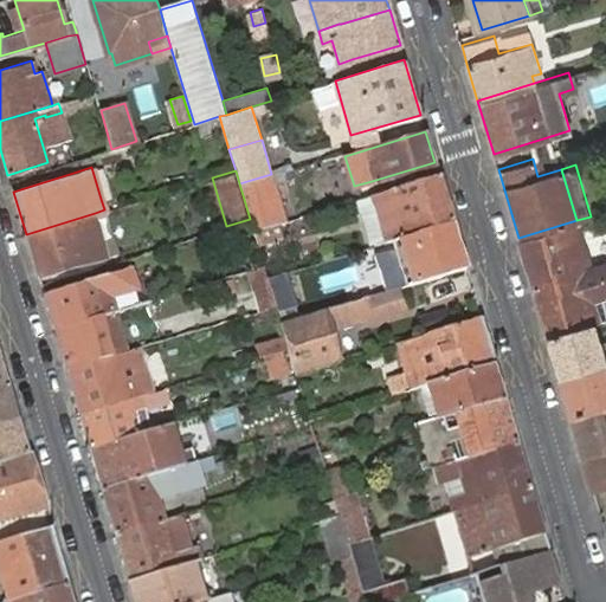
[(239,183),(250,219),(253,228),(277,221),(285,219),(274,180),(285,176),(283,170),(271,174),(239,183)]
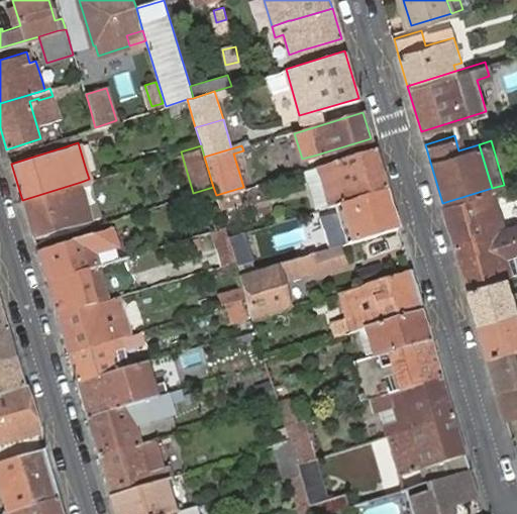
[(386,187),(374,147),(318,165),(329,204),(335,202),(386,187)]
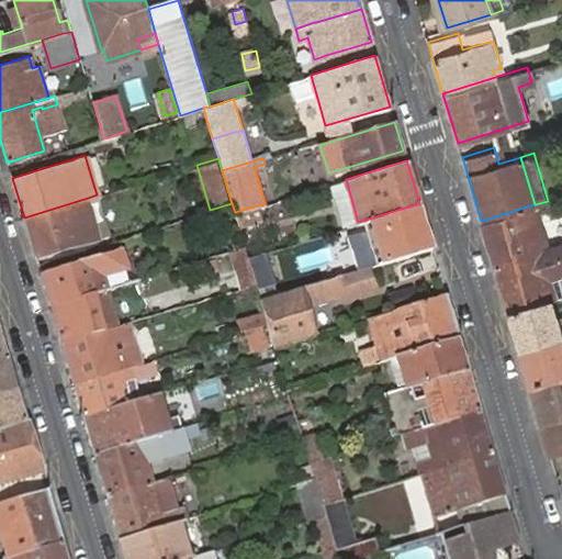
[(358,222),(346,179),(335,182),(347,225),(355,223),(358,222)]
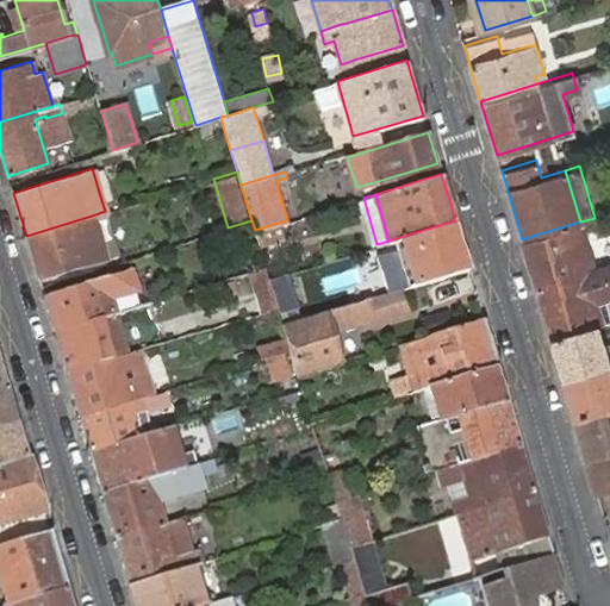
[(26,236),(38,277),(95,260),(107,256),(98,224),(95,214),(26,236)]
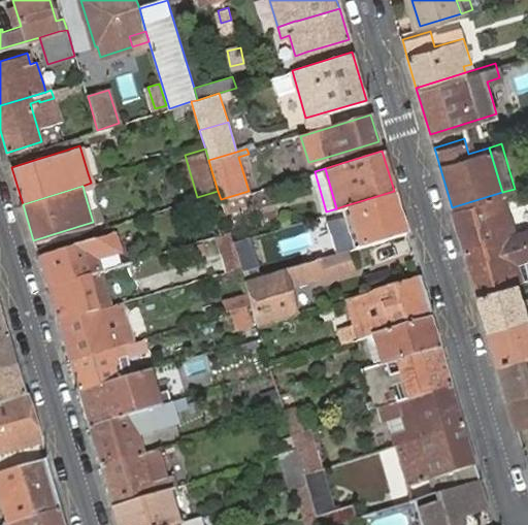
[(405,232),(394,191),(342,206),(354,242),(355,248),(405,232)]
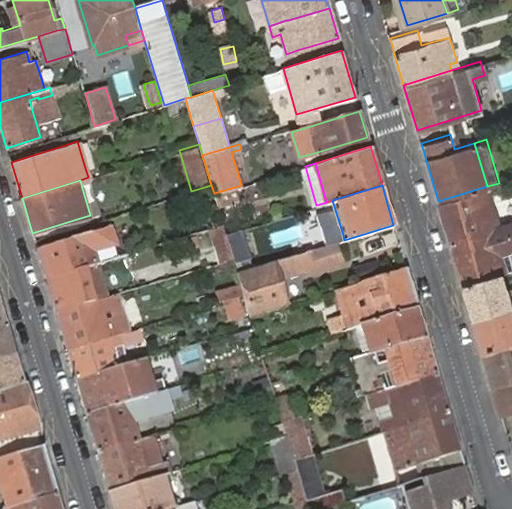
[(511,217),(497,222),(487,186),(438,201),(463,283),(499,272),(511,268),(506,249),(511,247),(511,217)]
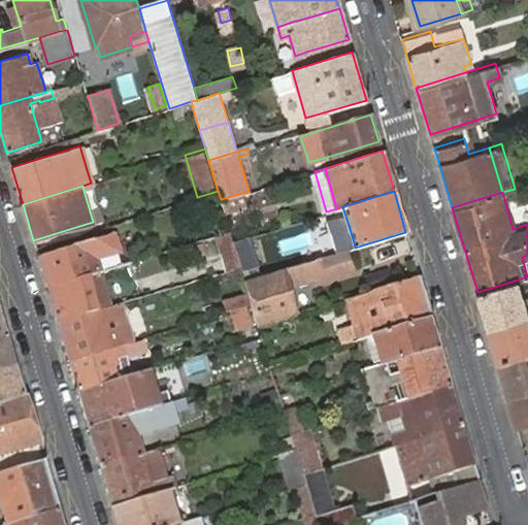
[(221,199),(224,210),(244,204),(241,193),(221,199)]
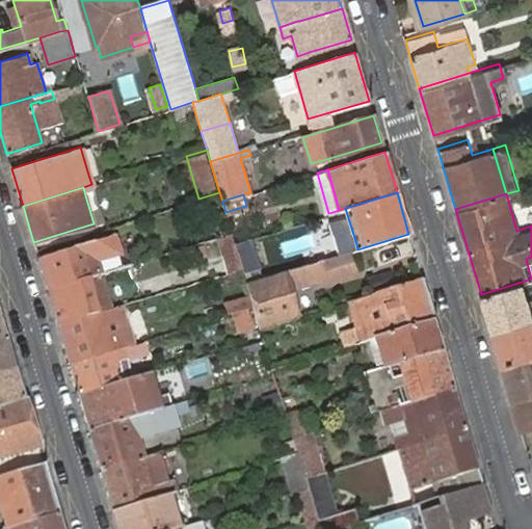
[(339,210),(336,211),(346,247),(356,244),(345,208),(339,210)]
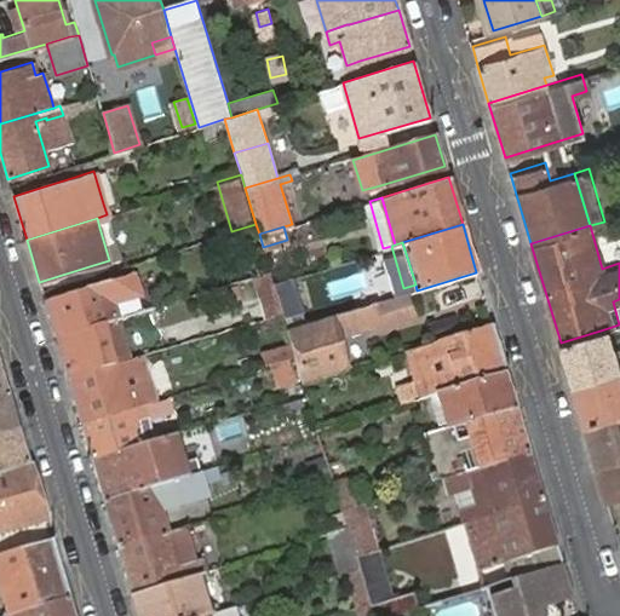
[(256,274),(268,315),(282,310),(274,282),(270,270),(256,274)]
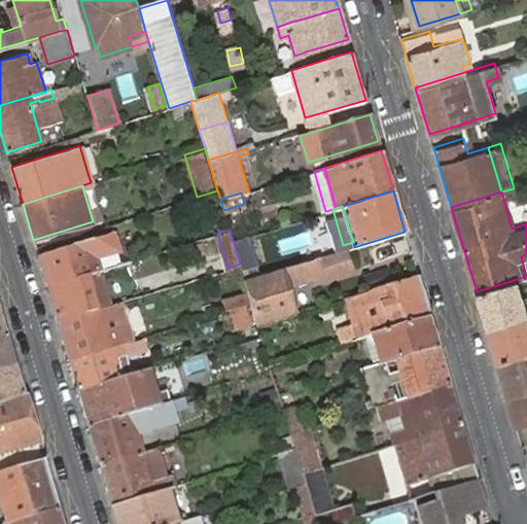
[(37,253),(47,285),(93,271),(104,268),(103,262),(98,263),(95,256),(115,250),(118,249),(113,231),(37,253)]
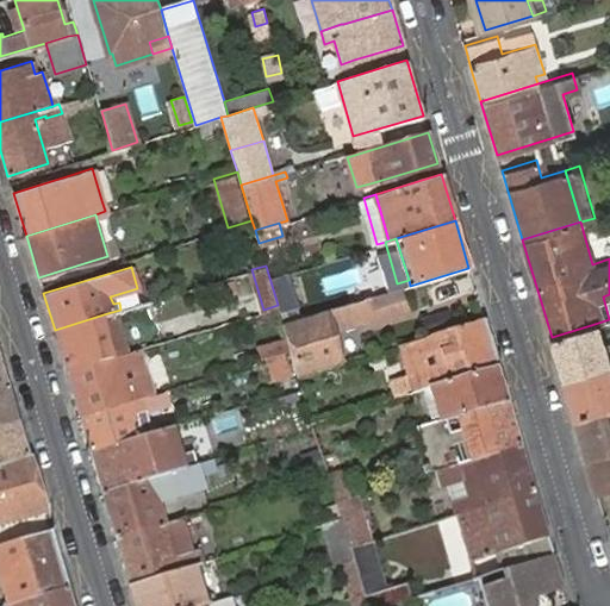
[(269,277),(278,305),(279,310),(296,304),(285,272),(269,277)]
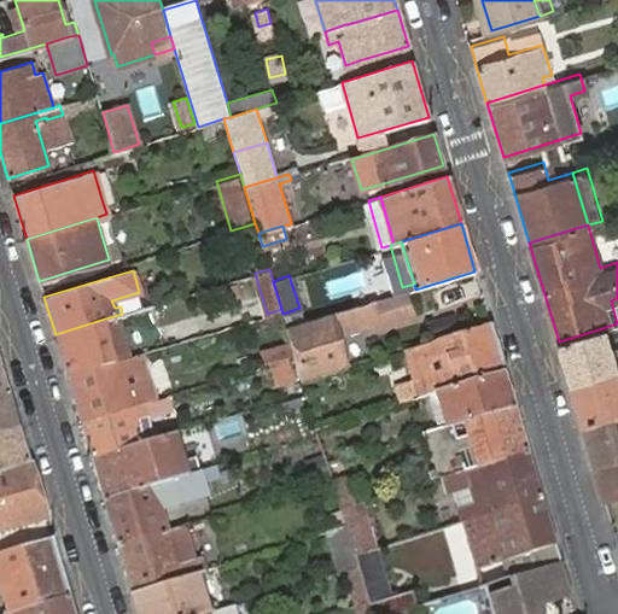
[(431,287),(414,292),(418,305),(435,300),(431,287)]
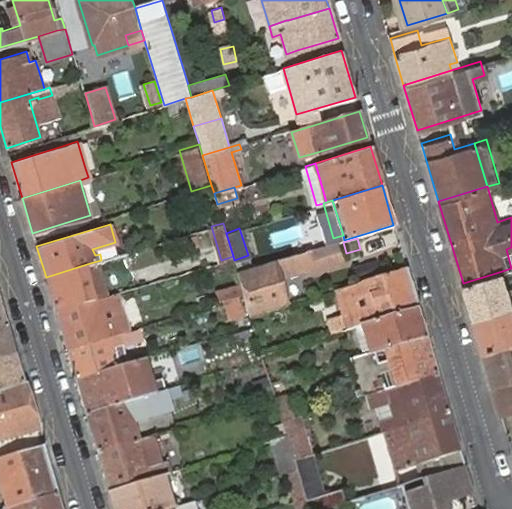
[(101,260),(116,255),(112,243),(92,249),(95,255),(100,254),(101,260)]
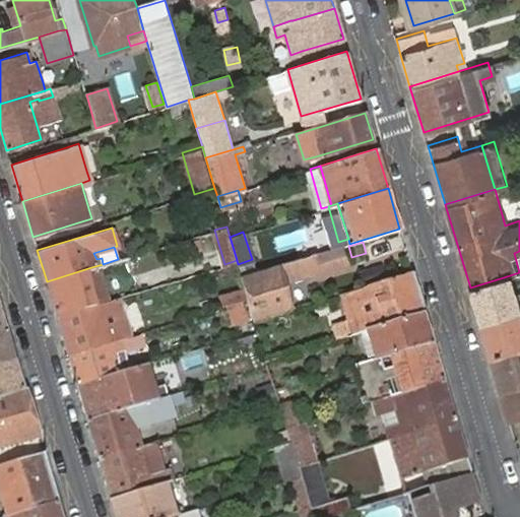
[(248,299),(255,319),(291,308),(283,279),(318,268),(319,272),(345,265),(339,247),(241,276),(248,299)]
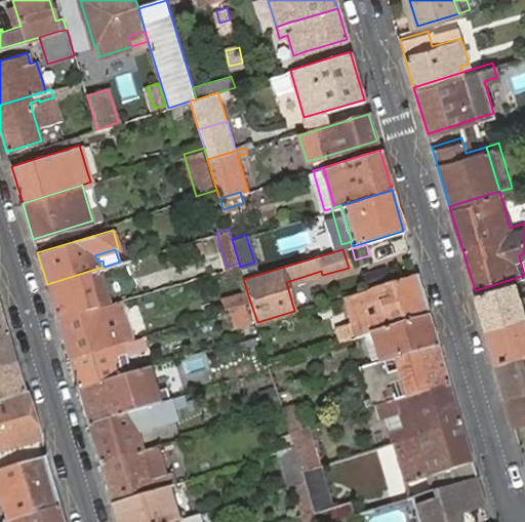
[(227,267),(226,267),(230,279),(243,276),(240,267),(239,263),(227,267)]
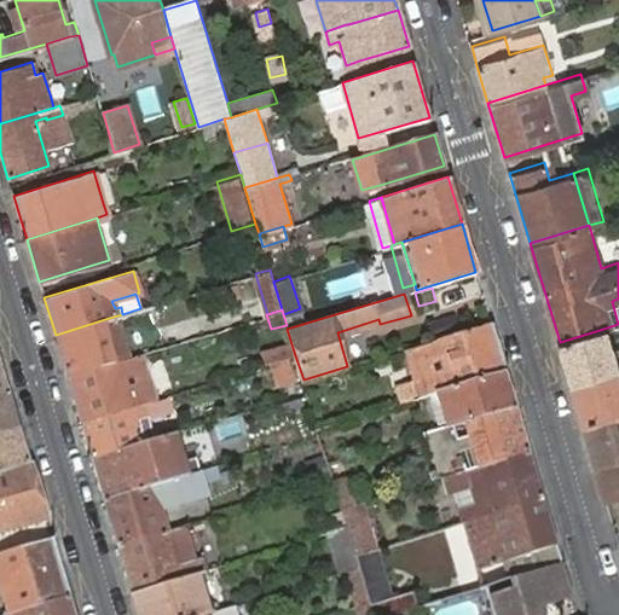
[(56,335),(68,375),(129,357),(119,320),(110,323),(109,318),(56,335)]
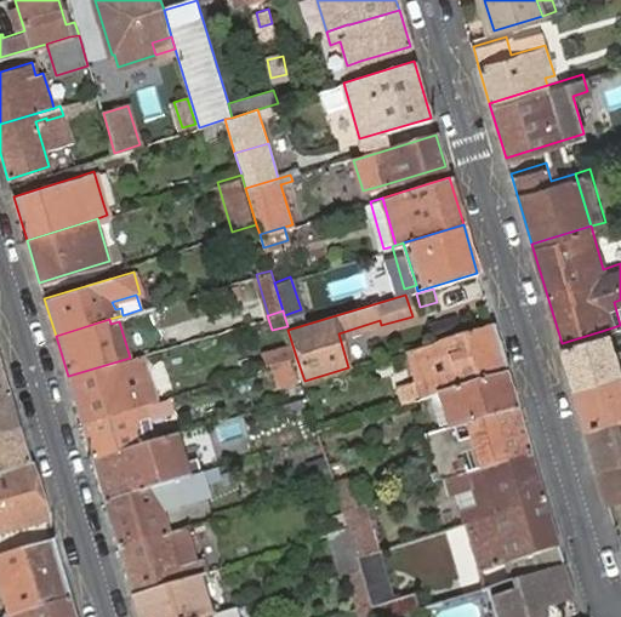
[(507,370),(493,324),(408,350),(416,380),(421,396),(438,392),(507,370)]
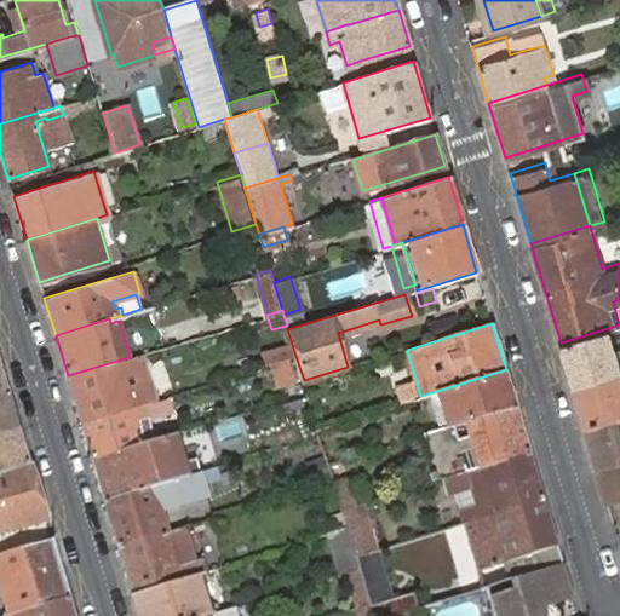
[(561,343),(573,383),(616,369),(604,329),(561,343)]
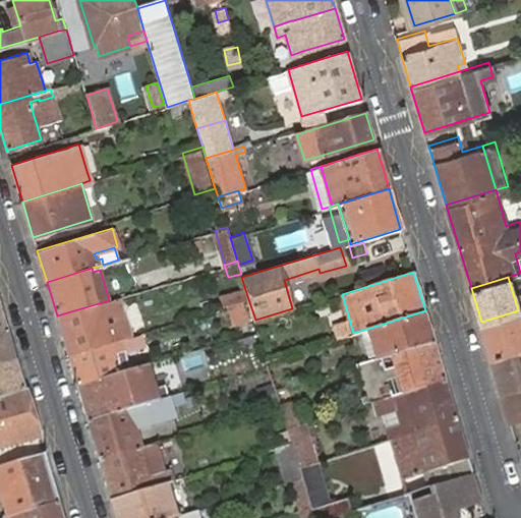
[(57,315),(68,354),(121,338),(130,335),(119,297),(109,300),(57,315)]
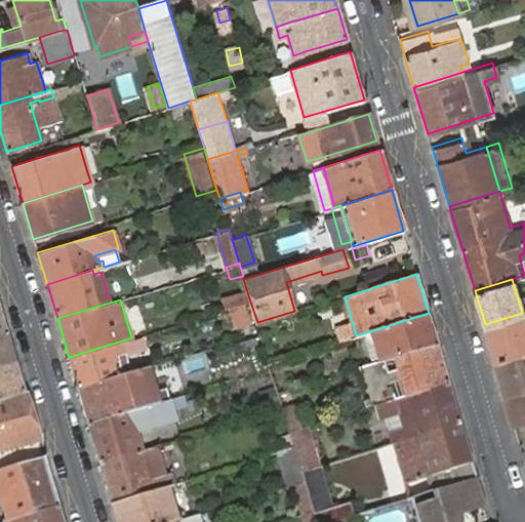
[(250,302),(229,309),(238,338),(259,331),(257,322),(250,302)]
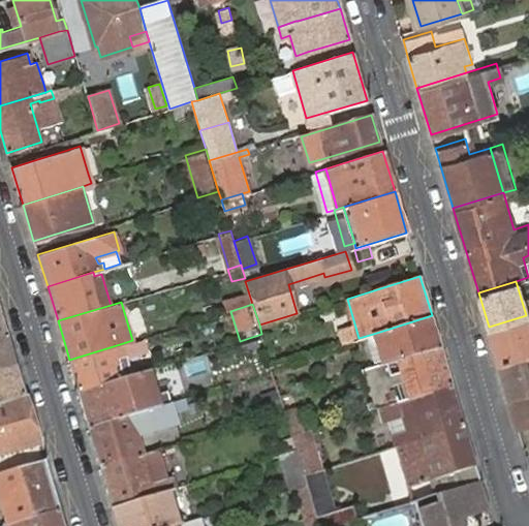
[(432,315),(373,334),(381,363),(440,345),(432,315)]
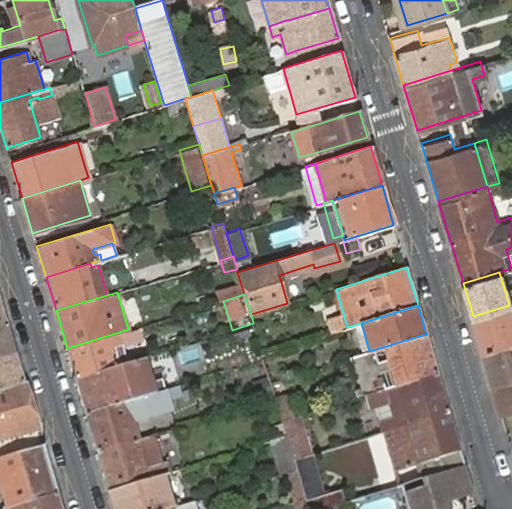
[(473,316),(483,350),(511,341),(511,314),(509,305),(473,316)]
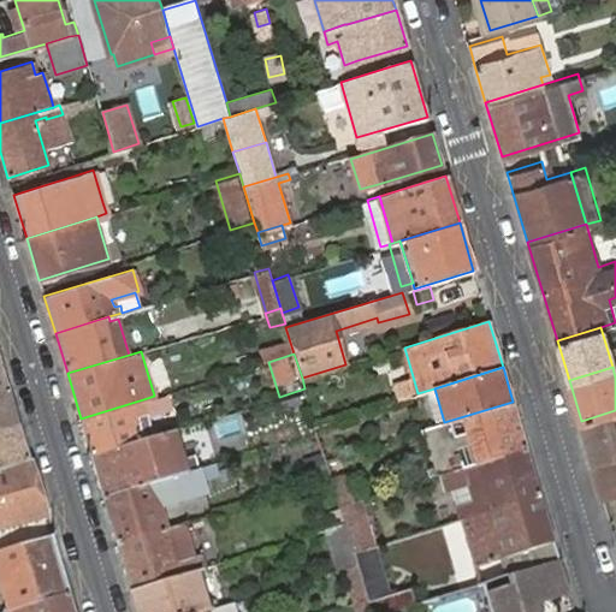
[(401,398),(418,393),(413,376),(396,381),(401,398)]
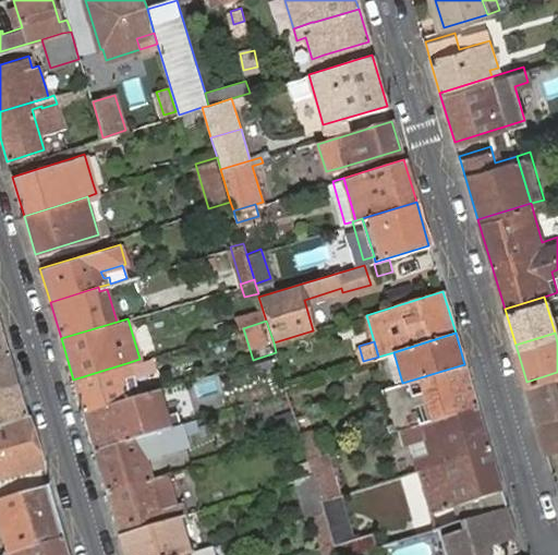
[(0,387),(17,383),(8,351),(0,353),(0,387)]
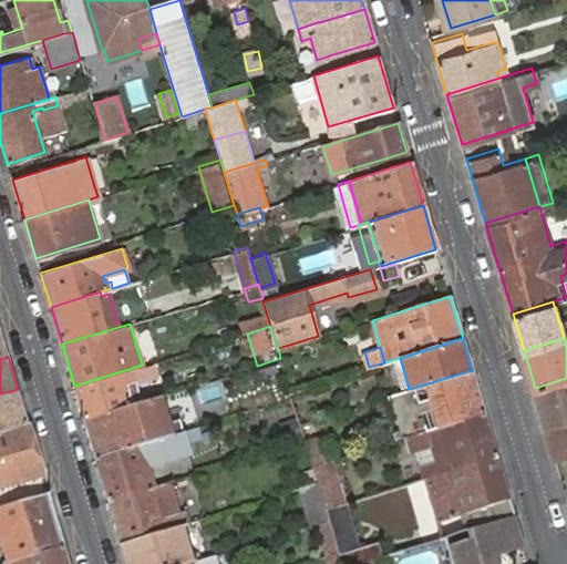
[(142,365),(132,368),(134,378),(157,371),(154,362),(142,365)]
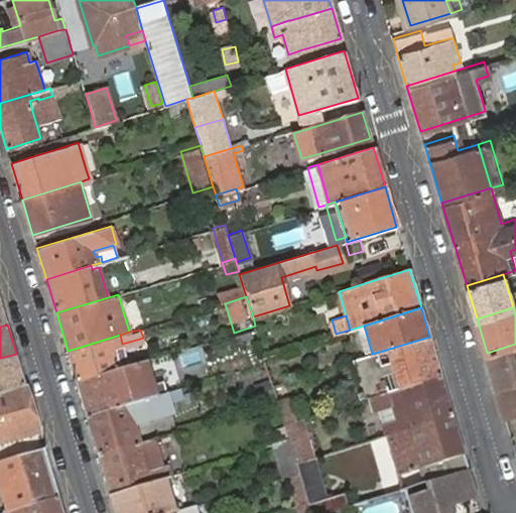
[(236,346),(255,340),(252,330),(233,336),(236,346)]
